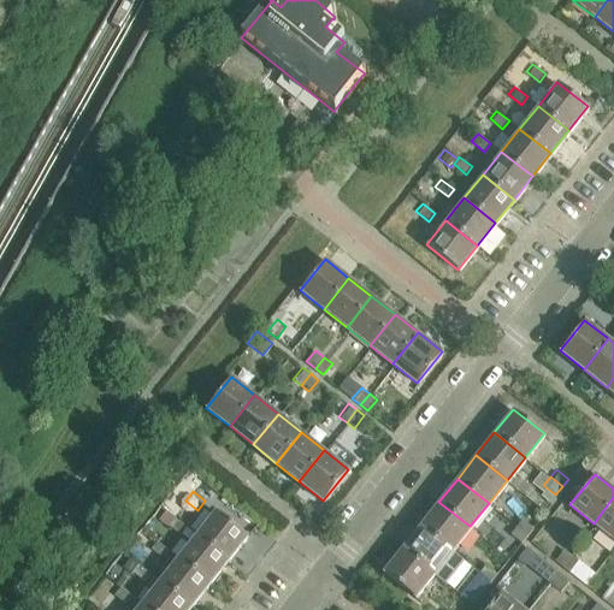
[(613,497),(594,523),(613,539),(613,497)]
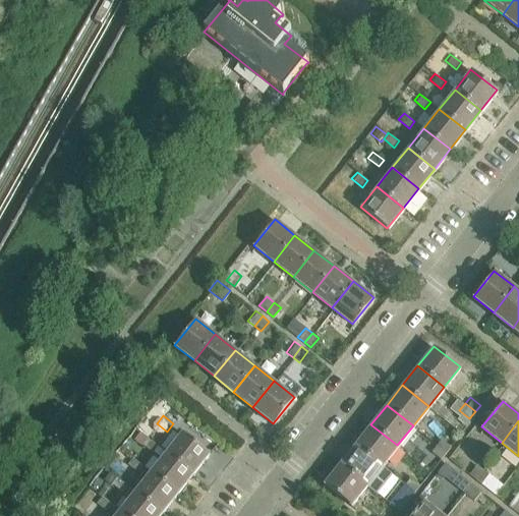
[(370,424),(355,444),(382,464),(397,445),(370,424)]
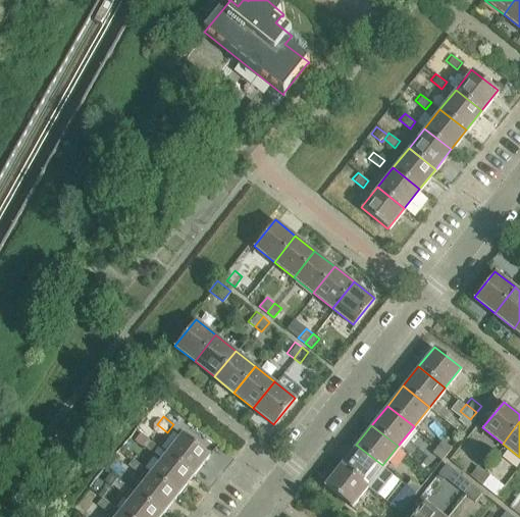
[(183,432),(166,452),(193,473),(209,453),(183,432)]
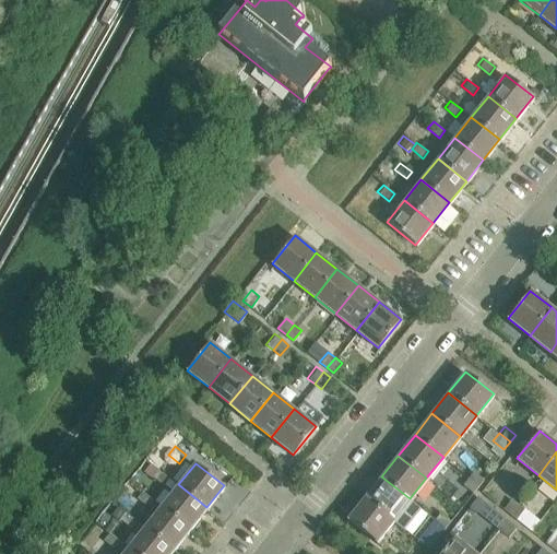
[(168,476),(157,468),(151,475),(163,484),(168,476)]
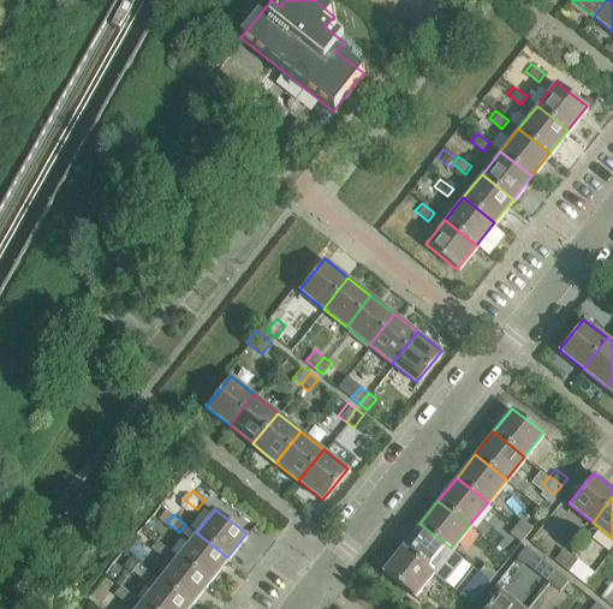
[(518,514),(512,521),(525,531),(531,524),(518,514)]
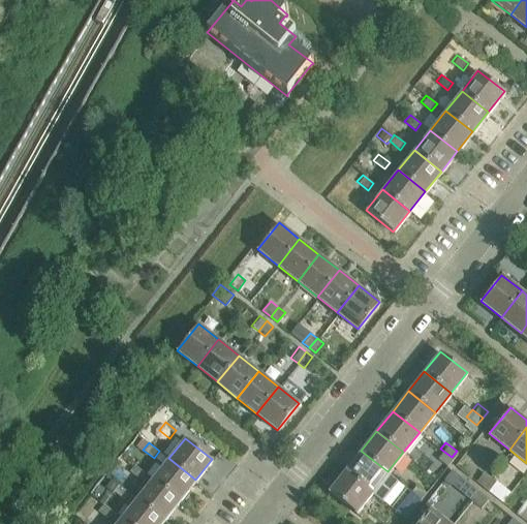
[(452,457),(440,449),(435,455),(446,463),(452,457)]
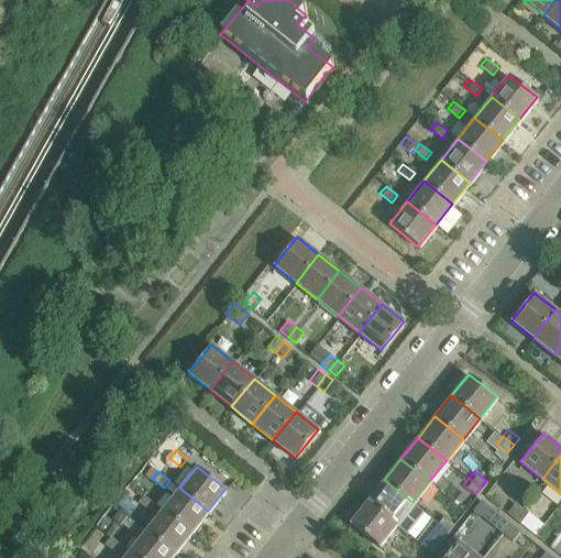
[(384,480),(367,501),(396,524),(413,502),(384,480)]
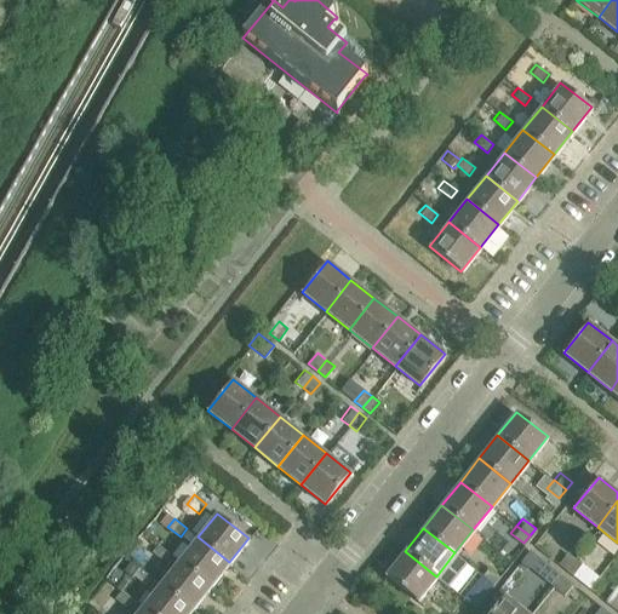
[(229,562),(198,537),(179,561),(211,585),(229,562)]
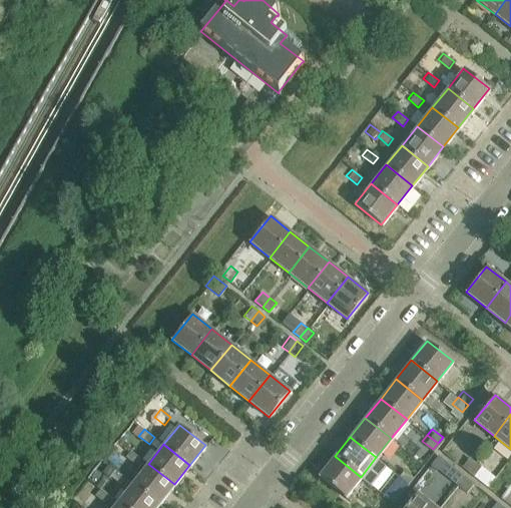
[(139,456),(128,448),(123,454),(133,463),(139,456)]
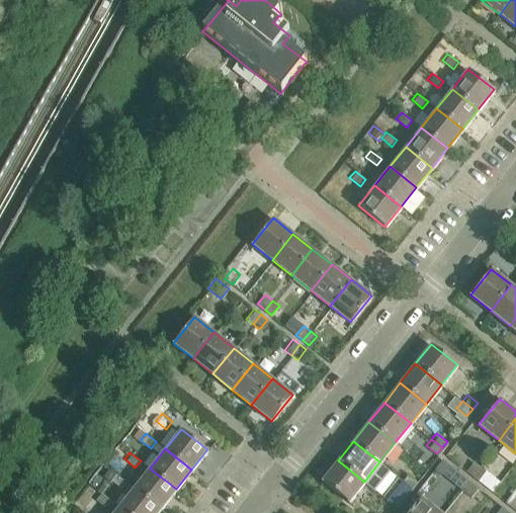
[(471,475),(480,464),(471,458),(463,468),(471,475)]
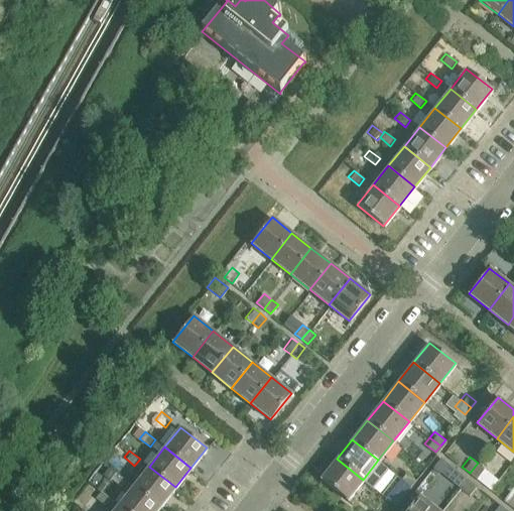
[(320,479),(347,499),(363,480),(337,459),(320,479)]
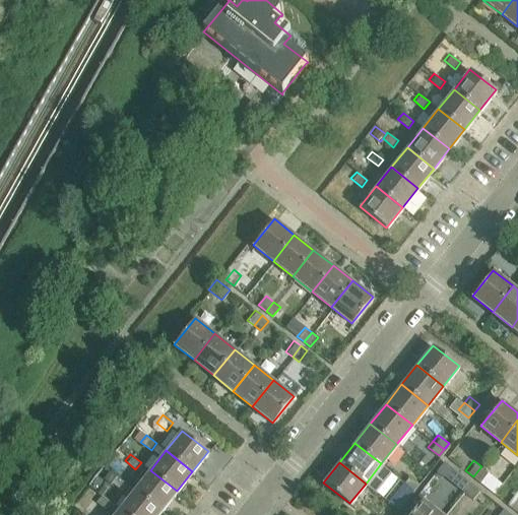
[(487,471),(481,466),(473,476),(479,481),(487,471)]
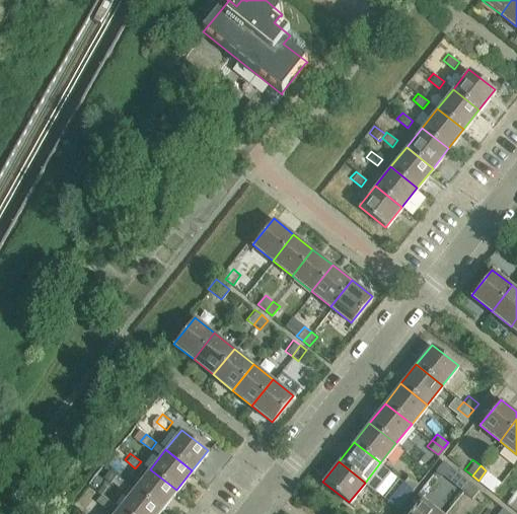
[(176,490),(150,469),(135,489),(160,509),(176,490)]
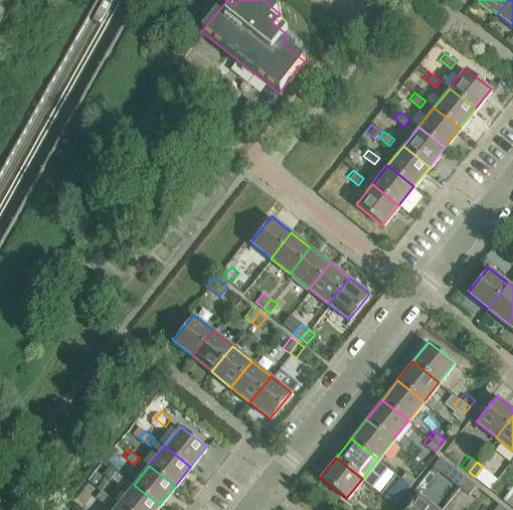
[(125,478),(114,469),(109,476),(120,484),(125,478)]
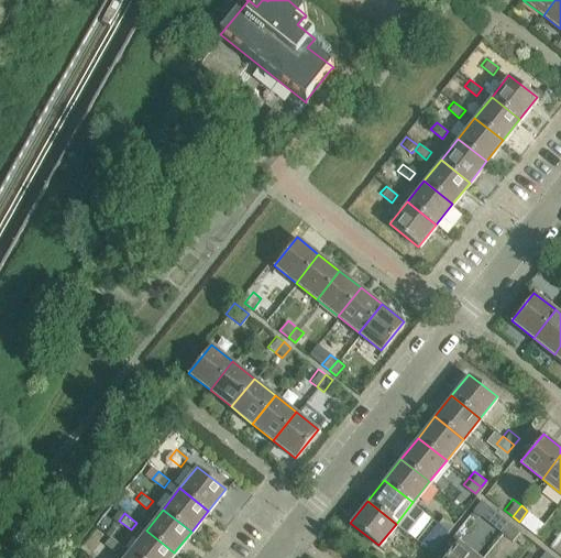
[(441,513),(436,521),(447,529),(452,522),(441,513)]
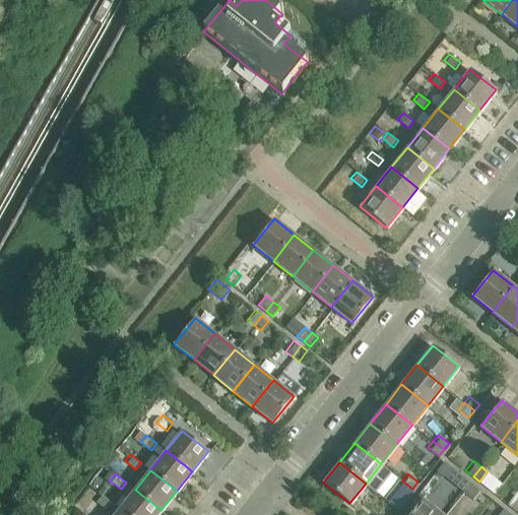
[(462,491),(470,480),(462,474),(454,485),(462,491)]
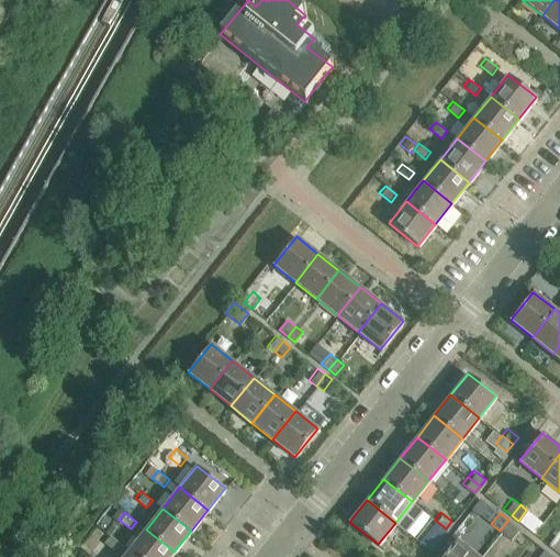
[(446,528),(435,520),(429,525),(440,535),(446,528)]
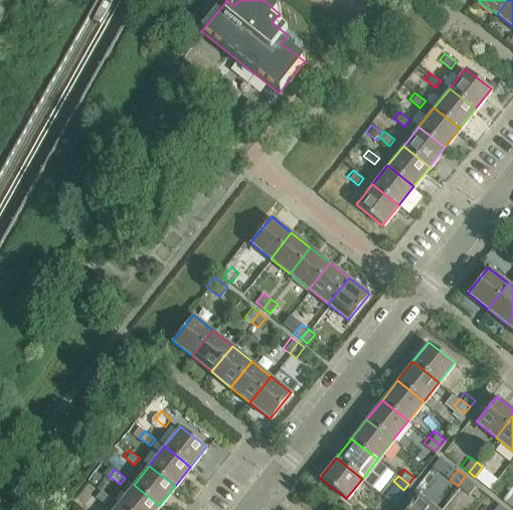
[(463,490),(471,480),(466,476),(458,486),(463,490)]
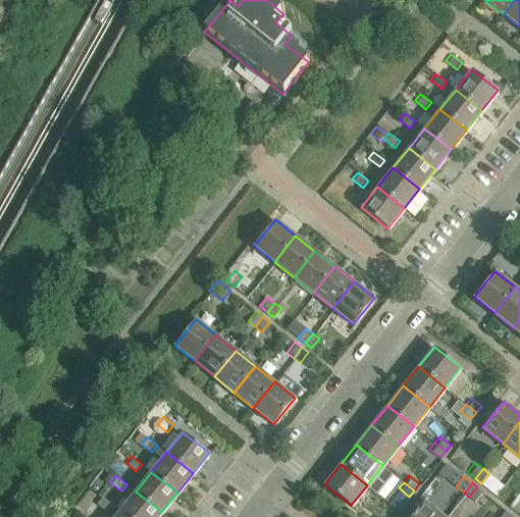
[(157,516),(161,512),(136,492),(119,511),(126,516),(157,516)]
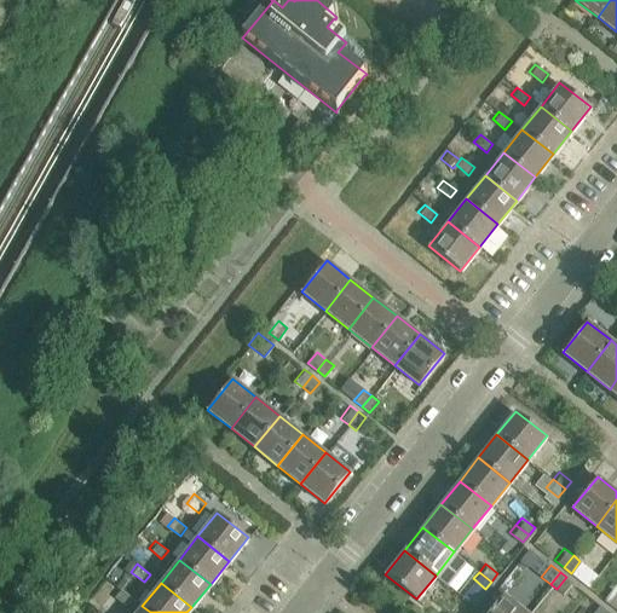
[(610,605),(616,595),(616,589),(610,584),(600,596),(610,605)]
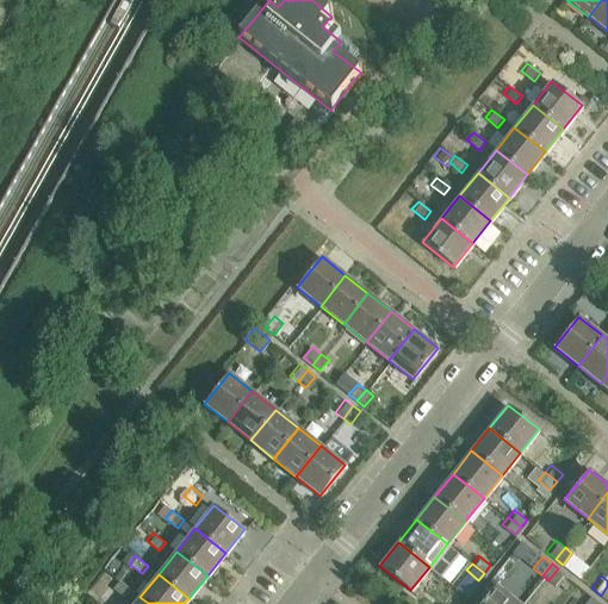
[(130,589),(117,578),(111,586),(123,596),(130,589)]
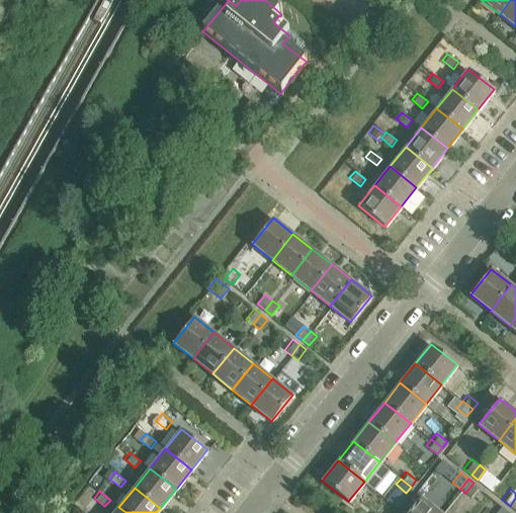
[(408,512),(440,512),(421,497),(408,512)]
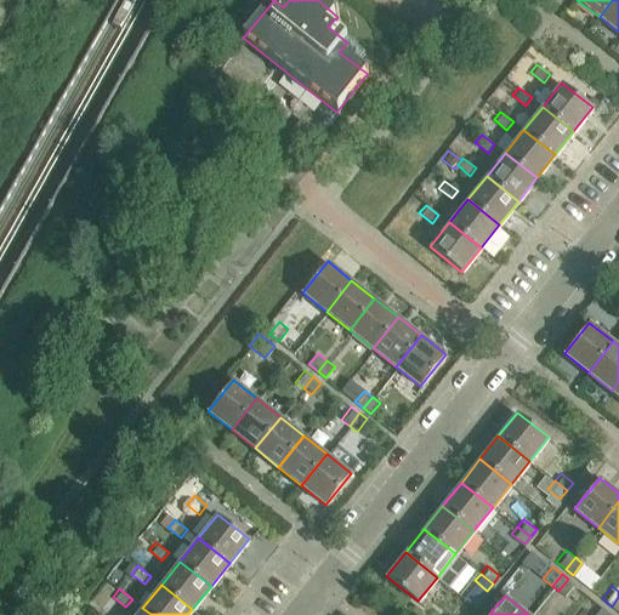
[(605,614),(608,610),(600,603),(589,614),(605,614)]
